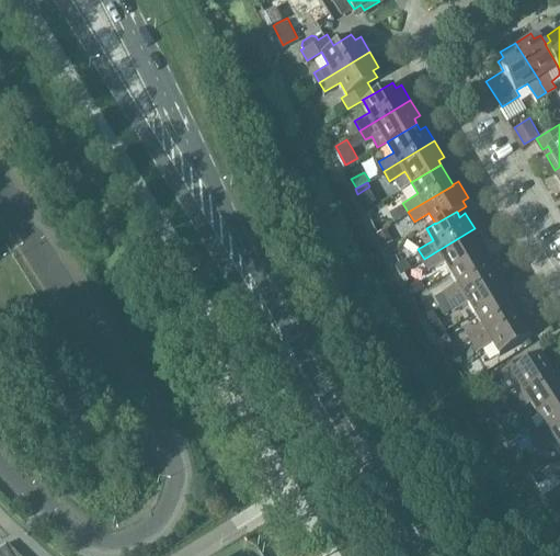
[(387,226),(377,230),(385,244),(393,238),(387,226)]
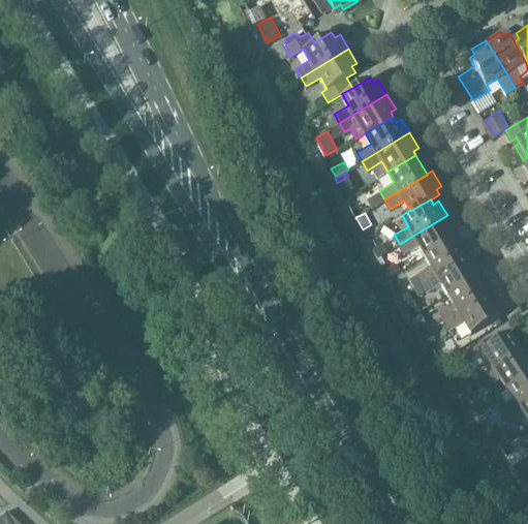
[(454,238),(451,233),(456,229),(447,215),(413,236),(400,244),(405,252),(418,244),(425,254),(454,238)]
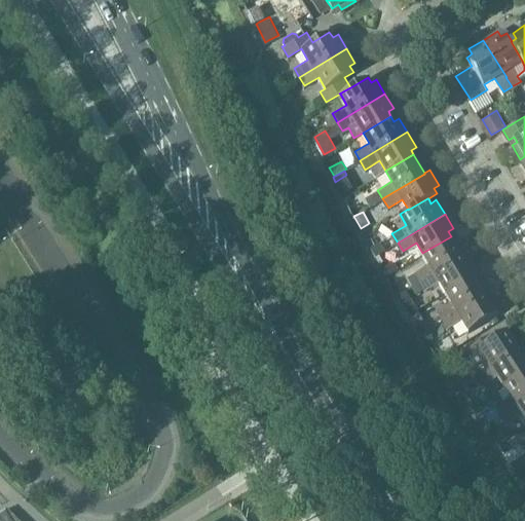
[(420,281),(467,252),(458,238),(453,242),(451,236),(422,253),(428,263),(415,271),(420,281)]
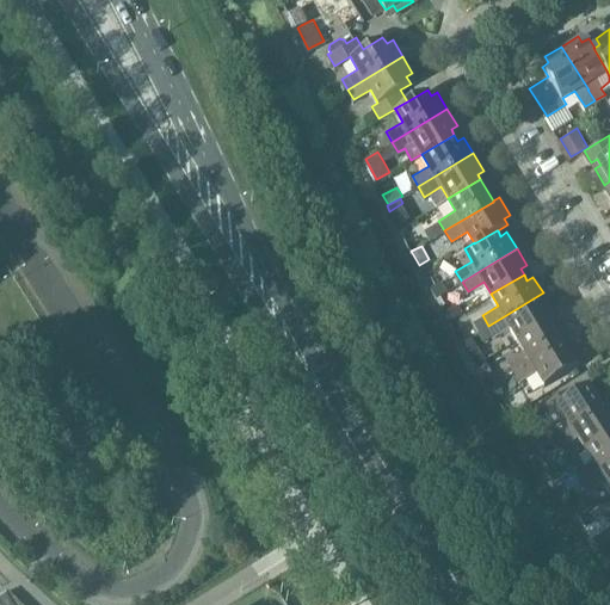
[(443,279),(431,285),(437,296),(448,289),(443,279)]
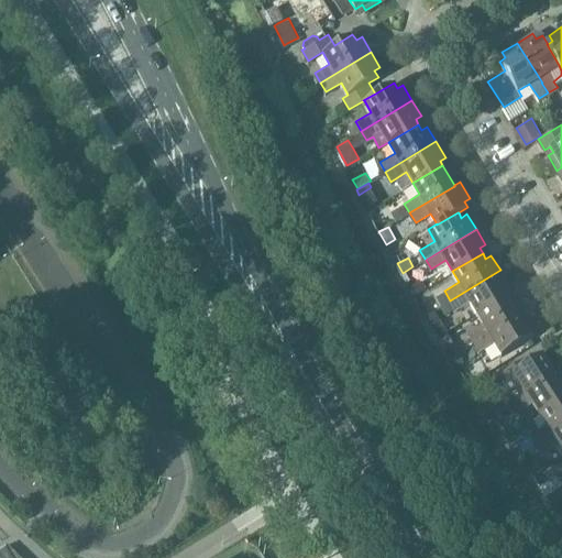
[(500,270),(450,301),(455,310),(470,301),(476,312),(507,294),(504,288),(509,285),(500,270)]
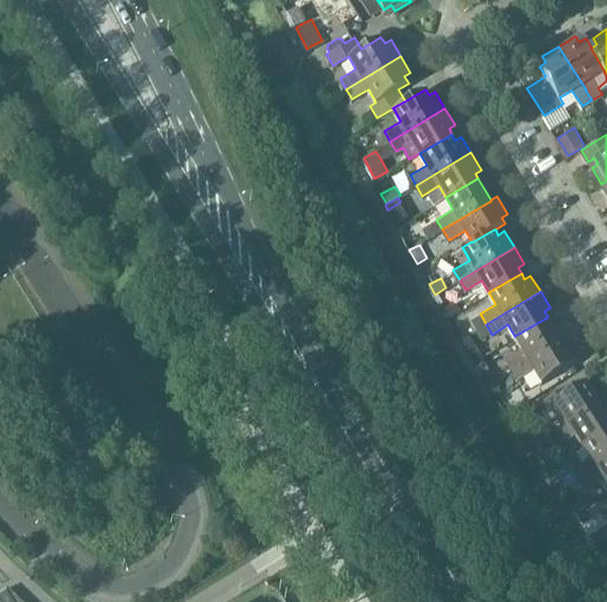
[(455,301),(442,308),(447,316),(460,309),(455,301)]
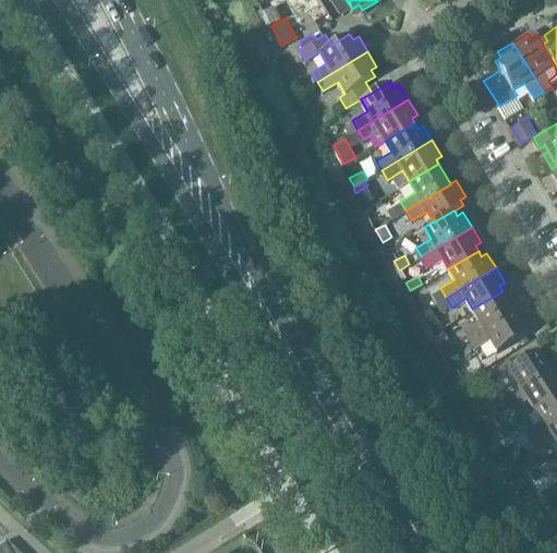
[(470,338),(520,309),(510,293),(505,297),(503,291),(472,309),(479,320),(464,328),(470,338)]
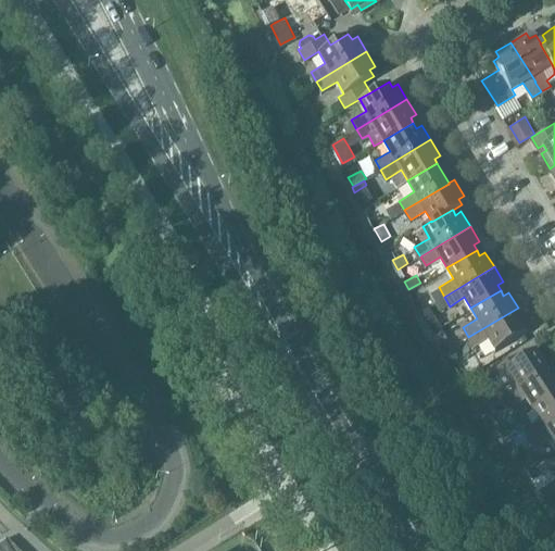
[(428,305),(420,311),(426,320),(433,314),(428,305)]
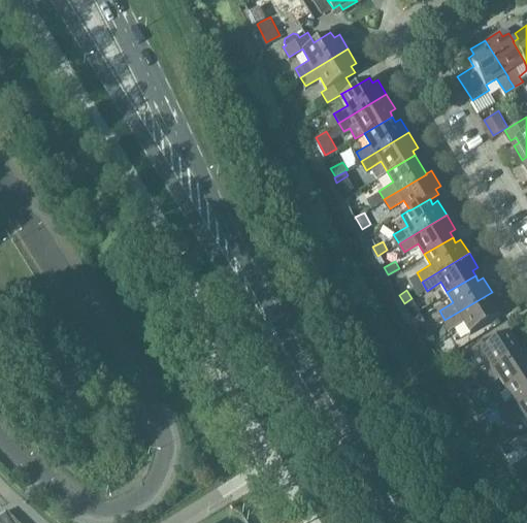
[(492,292),(445,320),(450,329),(464,320),(470,331),(498,315),(495,309),(500,306),(492,292)]
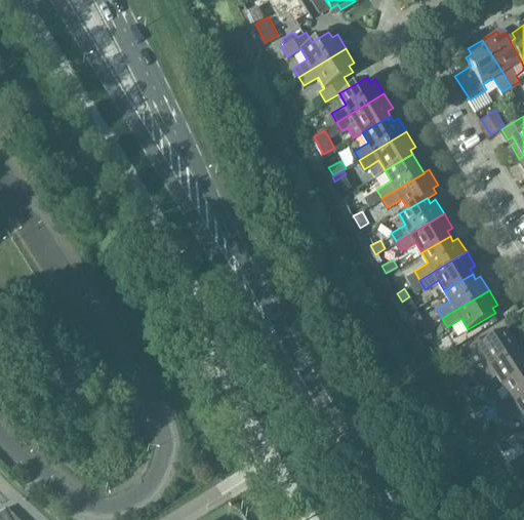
[(416,308),(409,313),(415,323),(422,318),(416,308)]
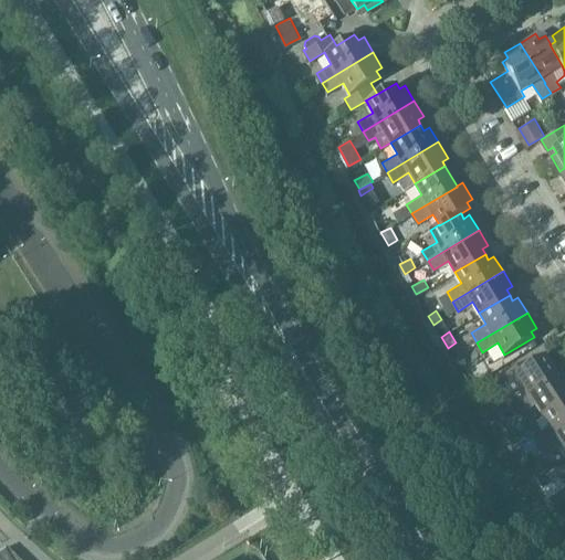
[(461,352),(454,357),(461,367),(468,362),(461,352)]
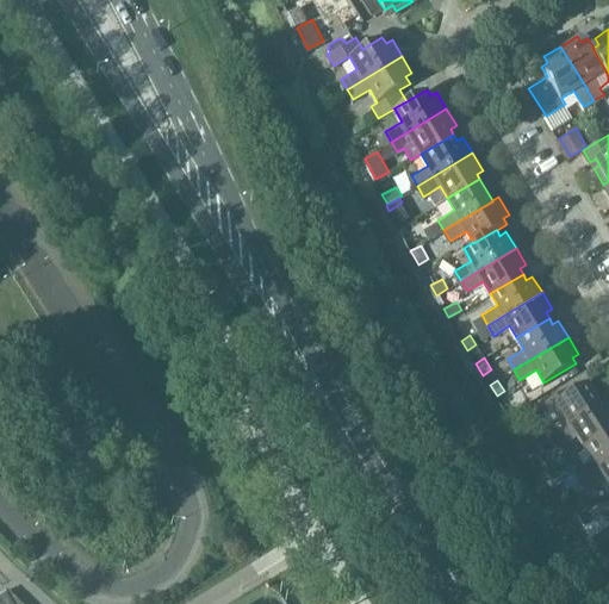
[(602,404),(588,381),(576,390),(572,384),(542,404),(554,422),(548,425),(554,436),(602,405),(602,404)]
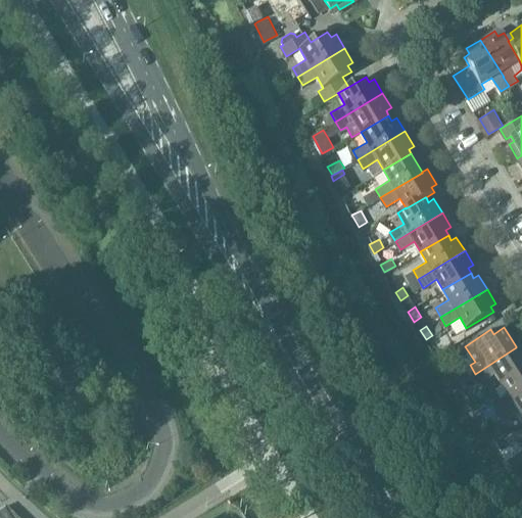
[(501,383),(521,369),(521,343),(516,346),(516,347),(475,374),(480,381),(481,382),(494,373),(501,383)]
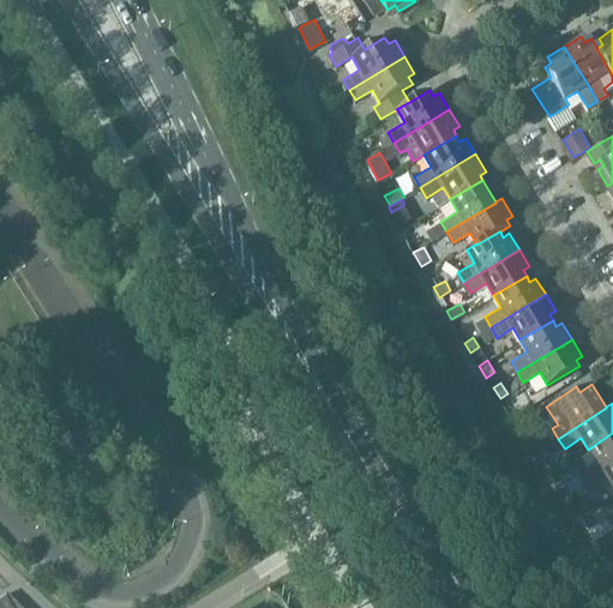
[(587,482),(602,471),(612,464),(612,433),(588,450),(596,462),(580,471),(587,482)]
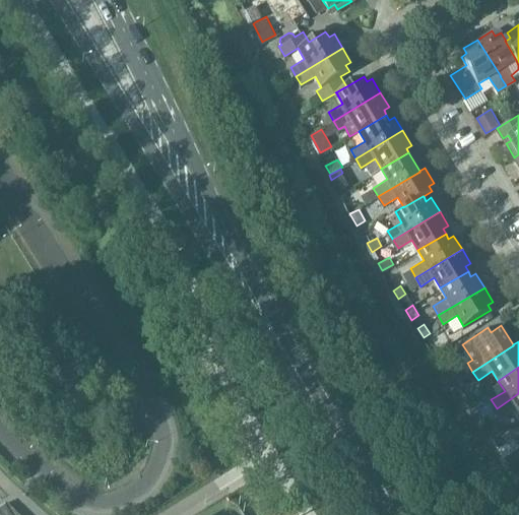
[(472,372),(467,375),(472,382),(477,379),(472,372)]
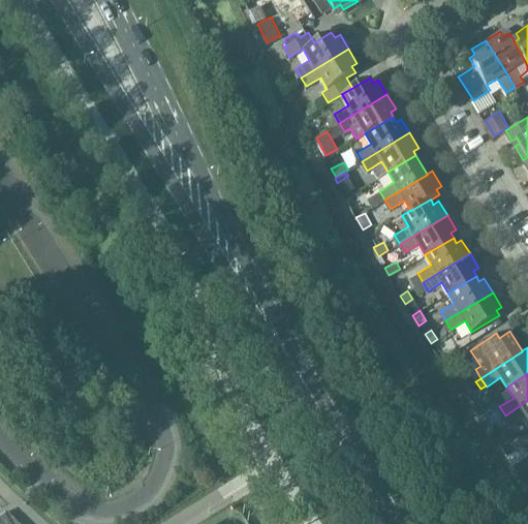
[(527,400),(519,406),(505,415),(510,424),(525,414),(527,419),(527,400)]
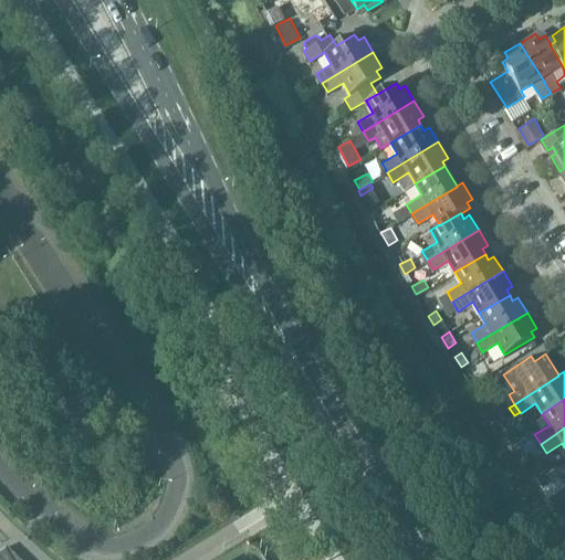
[(540,444),(532,450),(535,455),(543,451),(540,444)]
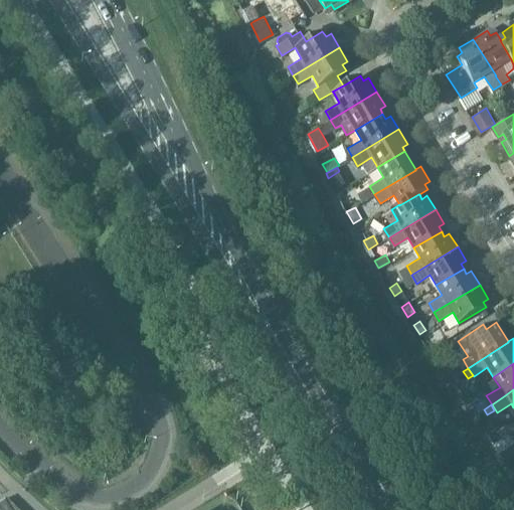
[(508,435),(494,444),(499,452),(513,443),(508,435)]
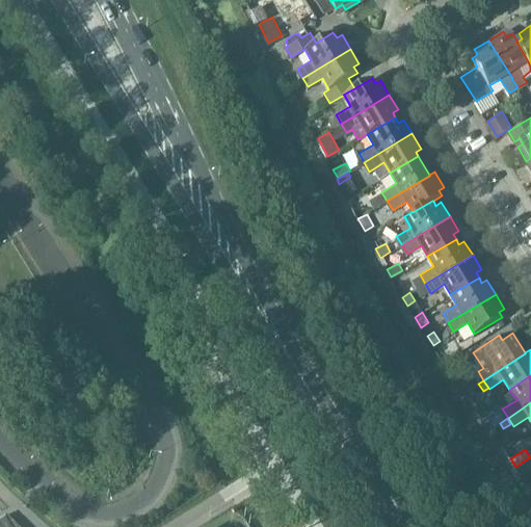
[(0,526),(12,526),(5,514),(0,517),(0,526)]
